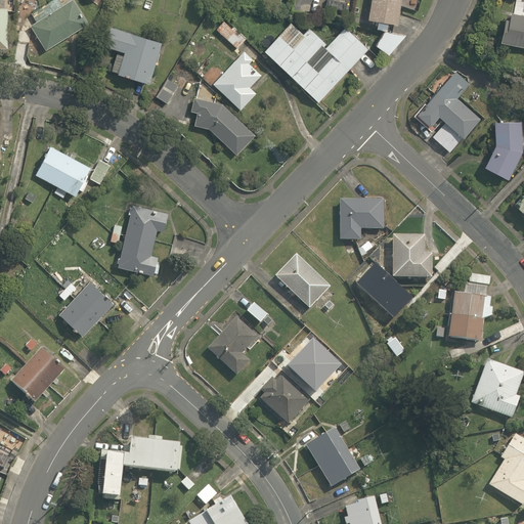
[(30,27),(45,51),(89,25),(73,0),(71,0),(61,6),(59,2),(62,0),(53,0),(31,14),(36,23),(30,27)]
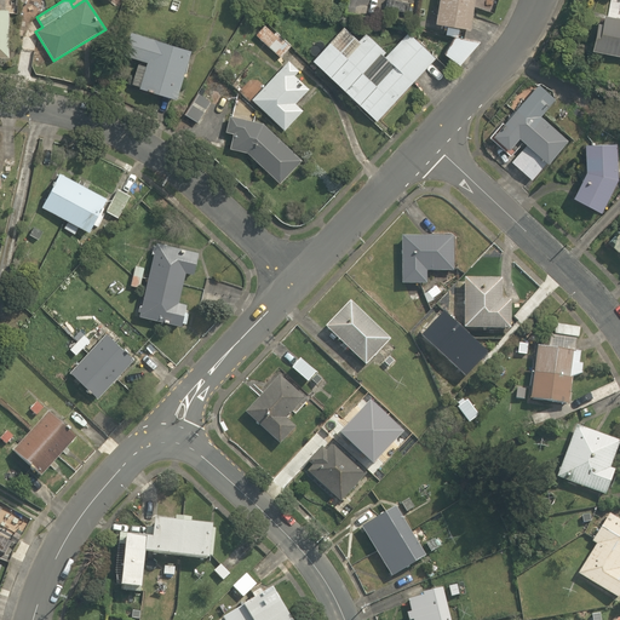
[(196,12),(199,0),(188,0),(187,10),(196,12)]
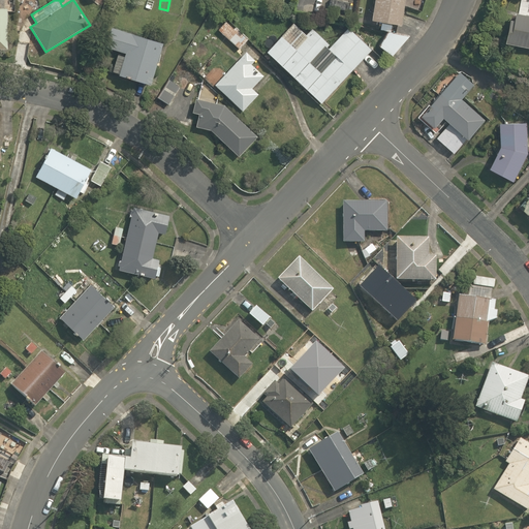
[(380,30),(387,31),(391,32),(392,24),(401,26),(405,0),(374,0),(371,22),(381,23),(380,30)]
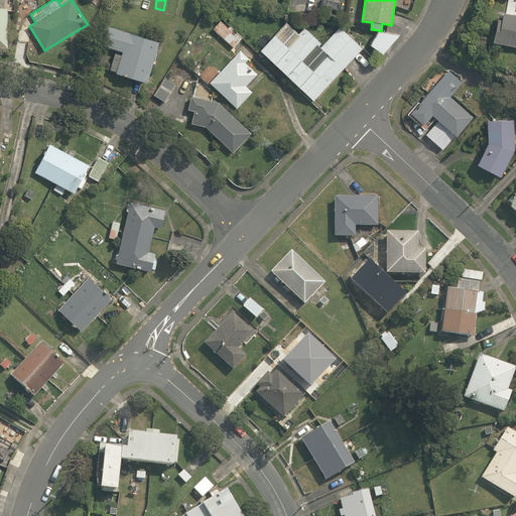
[(492,41),(515,46),(515,16),(502,13),(501,21),(497,20),(492,41)]
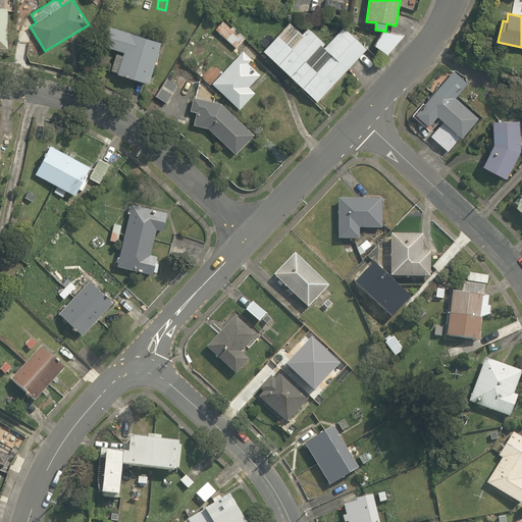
[(215,29),(236,48),(245,39),(224,19),(215,29)]
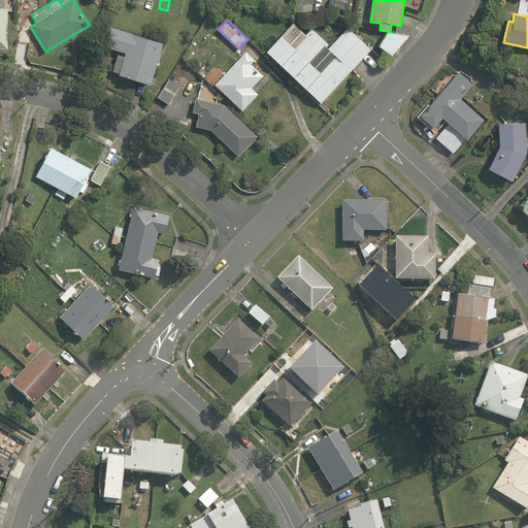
[(304,35),(292,24),(266,52),(320,103),(370,51),(348,28),(330,46),(310,29),(304,35)]
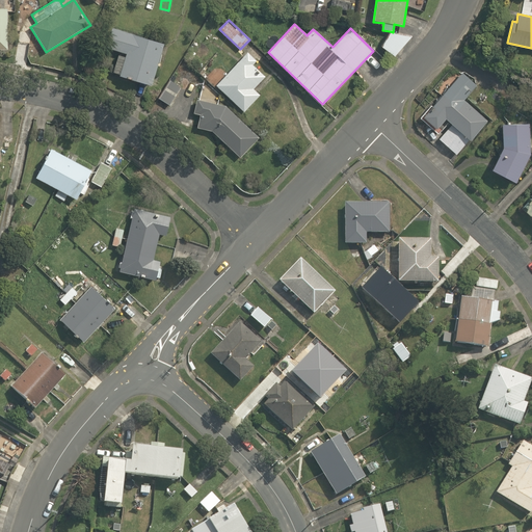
[(164,44),(112,28),(106,48),(112,50),(127,54),(126,57),(118,55),(113,72),(120,74),(120,76),(151,86),(164,44)]
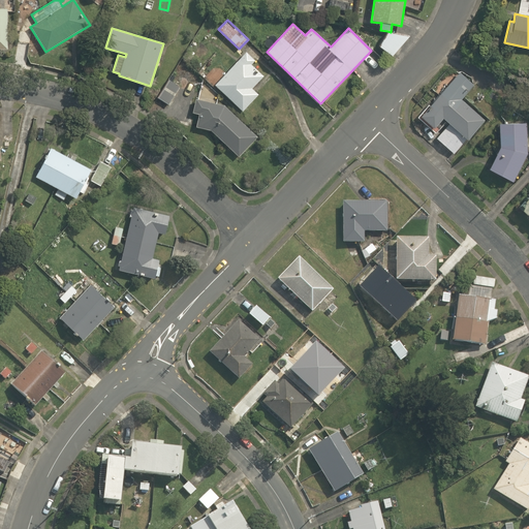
[(391,32),(387,31),(378,45),(392,56),(410,36),(391,32)]
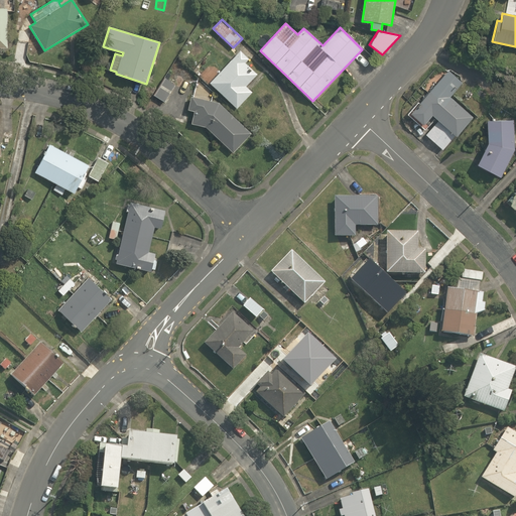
[(210,83),(237,109),(253,93),(246,86),(257,75),(245,62),(249,58),(241,50),(210,83)]
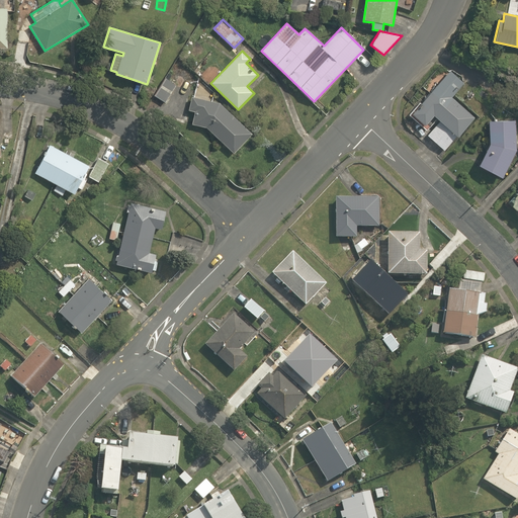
[(449,96),(462,82),(450,73),(438,87),(436,85),(411,114),(424,125),(432,115),(439,121),(427,136),(443,151),(456,137),(457,138),(475,117),(449,96)]
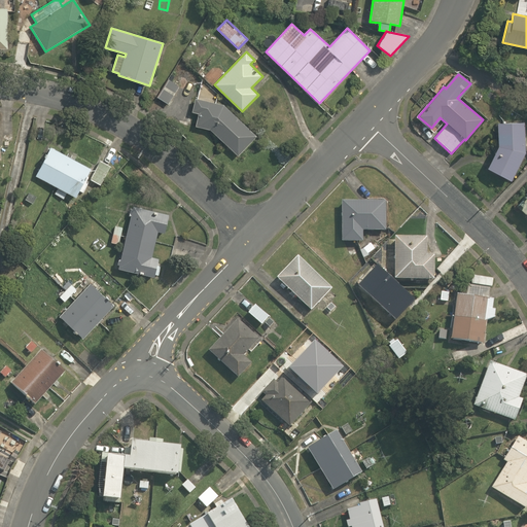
[(157,98),(169,104),(180,85),(169,79),(157,98)]
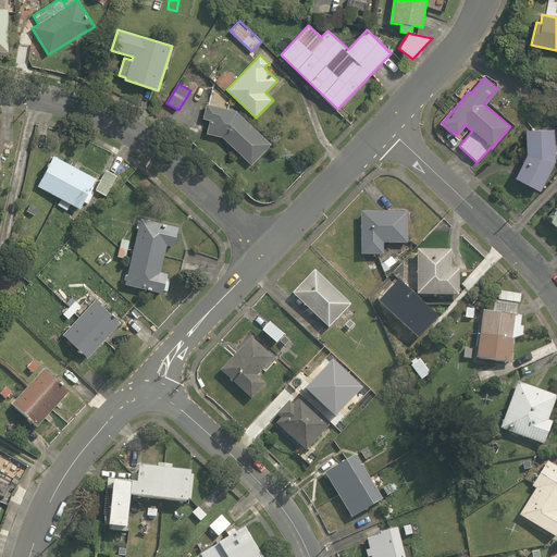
[(222,137),(251,165),(271,145),(235,111),(207,103),(202,119),(209,121),(206,134),(222,137)]
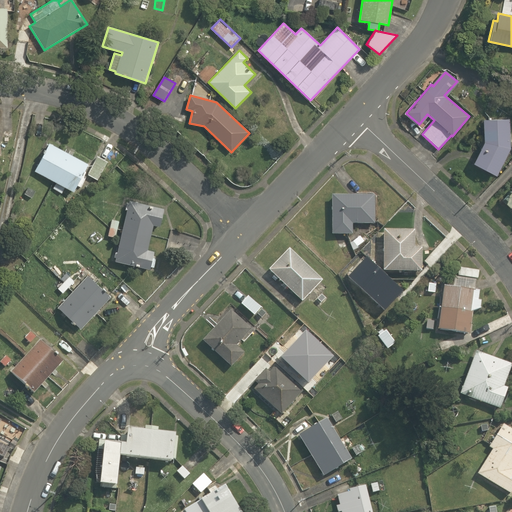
[(472,164),(495,176),(509,149),(509,120),(483,120),(483,142),(472,164)]
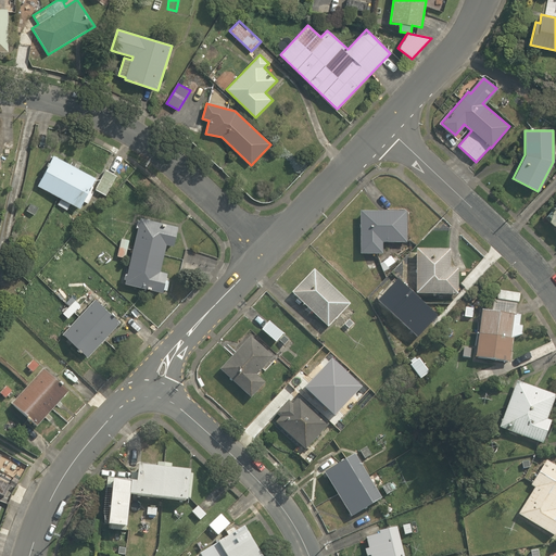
[(96,178),(53,156),(38,186),(61,198),(57,205),(66,211),(71,203),(80,209),(96,178)]
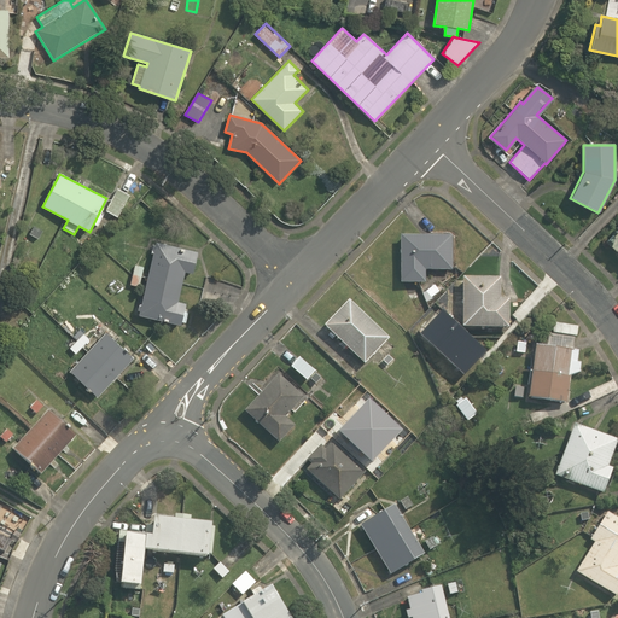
[(105,210),(117,217),(129,196),(117,190),(105,210)]
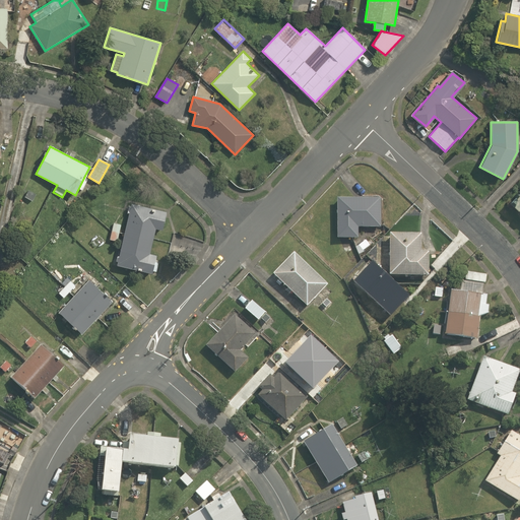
[(24,198),(31,201),(37,192),(28,189),(24,198)]
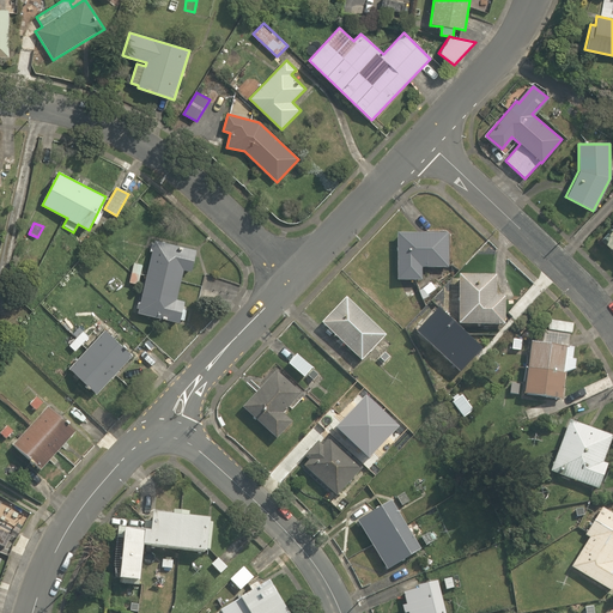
[(612,224),(601,236),(605,240),(604,243),(610,248),(612,247),(612,224)]
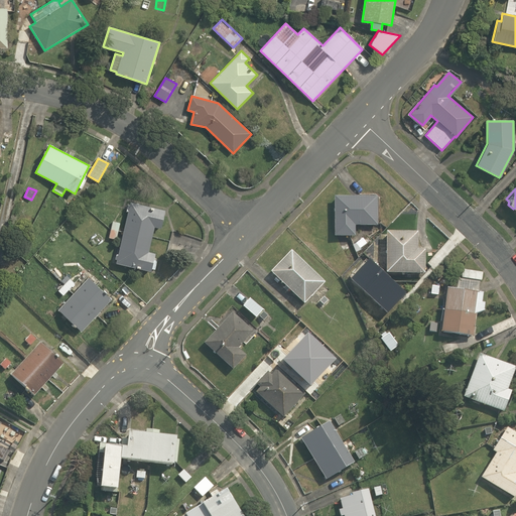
[(334,237),(355,238),(355,226),(377,227),(377,198),(335,198),(334,237)]
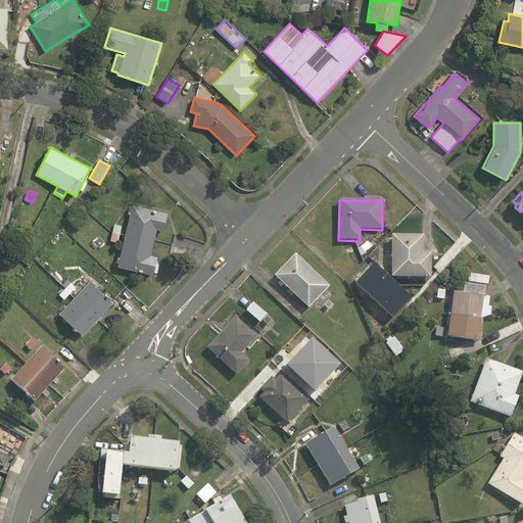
[(130,214),(120,257),(116,256),(115,262),(117,262),(116,267),(153,275),(157,257),(149,255),(155,230),(162,232),(167,214),(132,205),(132,208),(129,207),(128,214),(130,214)]
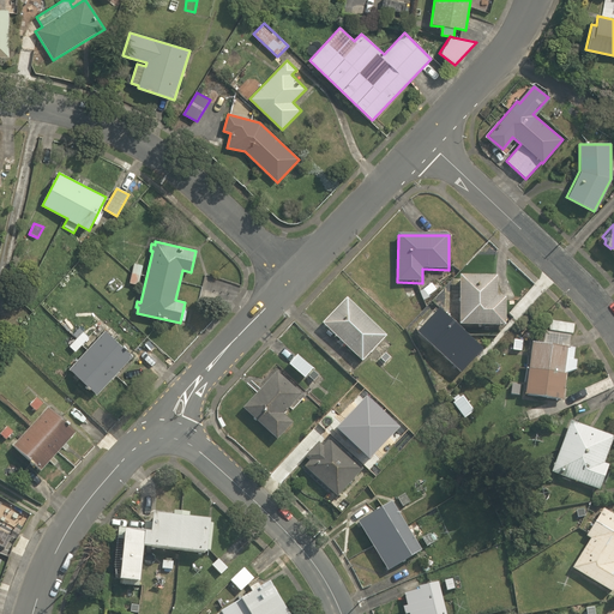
[(133,263),(128,282),(138,284),(143,265),(133,263)]
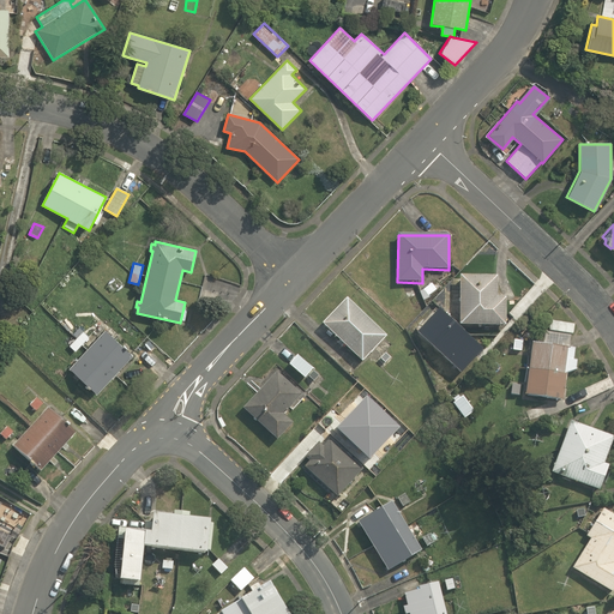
[(459,326),(505,326),(506,298),(497,298),(497,277),(459,276),(459,326)]
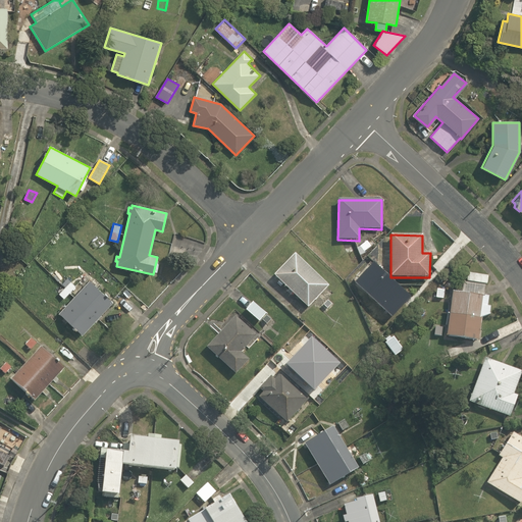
[(370,240),(360,248),(364,253),(375,245),(370,240)]
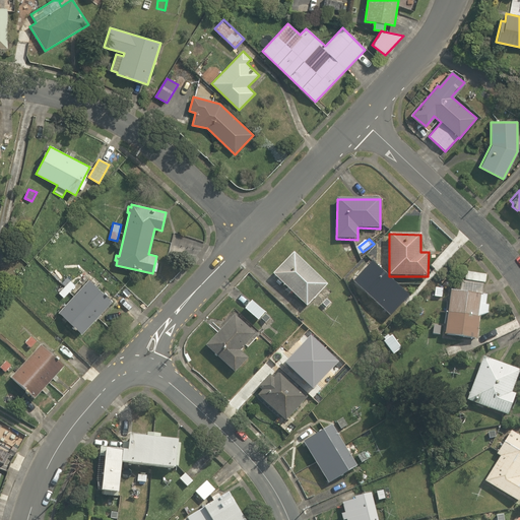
[(273,275),(307,307),(327,285),(294,254),(273,275)]
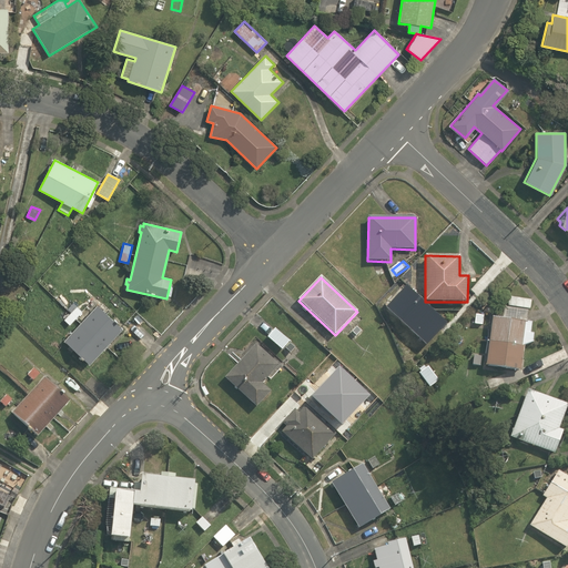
[(97,305),(63,342),(90,365),(123,328),(97,305)]
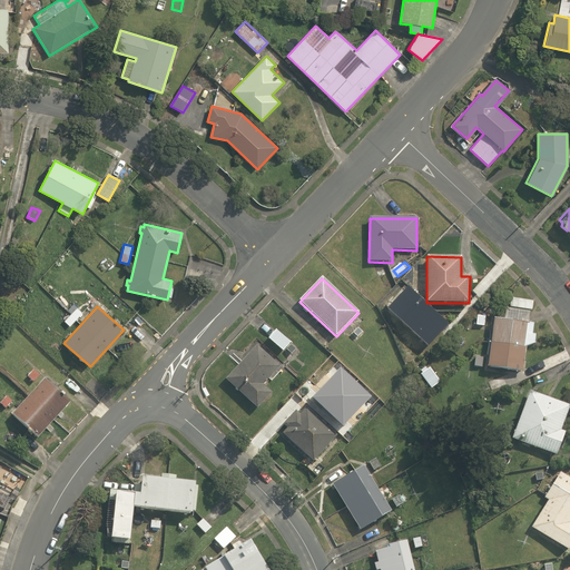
[(70,327),(82,313),(76,307),(64,322),(70,327)]
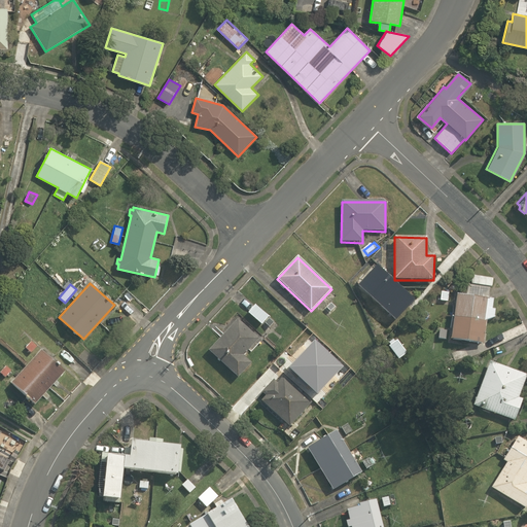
[(456,295),(450,341),(482,344),(485,320),(488,321),(493,318),(494,309),(491,309),(492,301),(487,300),(490,287),(467,284),(466,288),(462,287),(462,291),(466,292),(465,296),(456,295)]
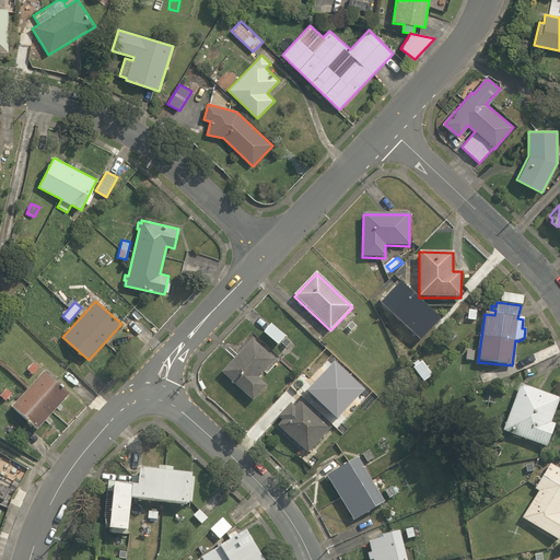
[(468,311),(467,322),(475,323),(476,312),(468,311)]
